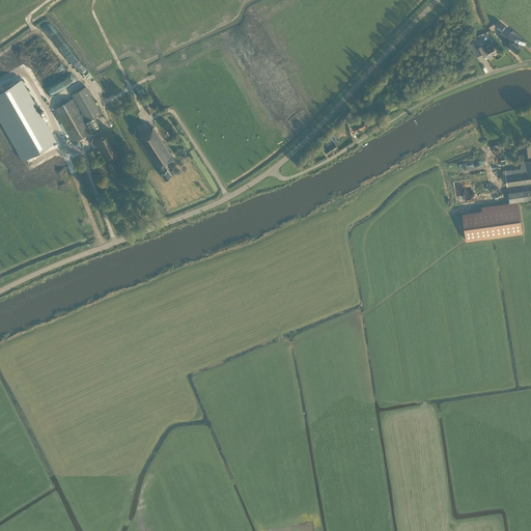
[(496,27),(501,31),(506,36),(507,35),(511,31),(500,22),(496,27)]
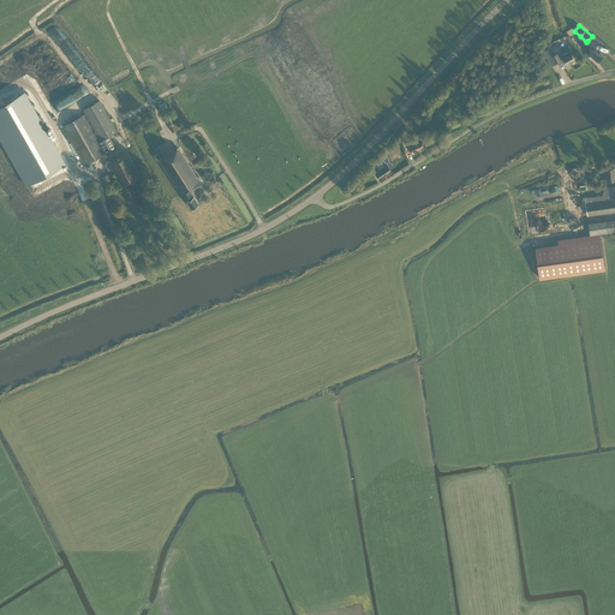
[(586,52),(598,61),(602,57),(595,51),(596,48),(587,41),(586,42),(580,36),(578,39),(580,40),(578,43),(586,51),(586,52)]
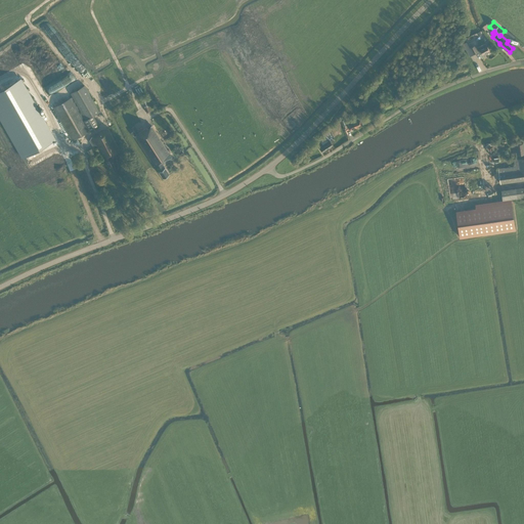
[(486,46),(485,44),(476,48),(475,46),(468,49),(471,55),(478,52),(479,55),(482,53),(483,54),(489,51),(487,46),(486,46)]
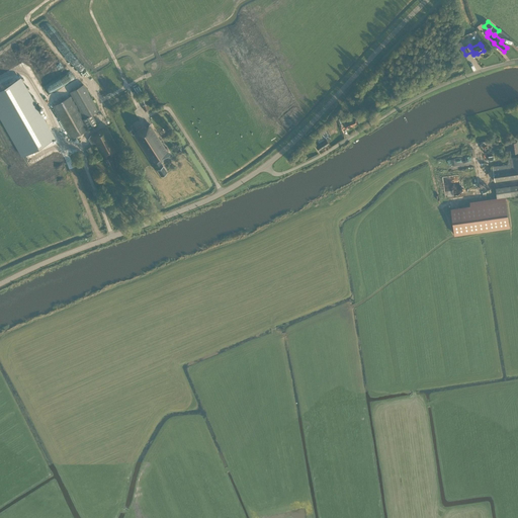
[(20,78),(0,89),(0,116),(22,156),(55,138),(27,91),(20,78)]
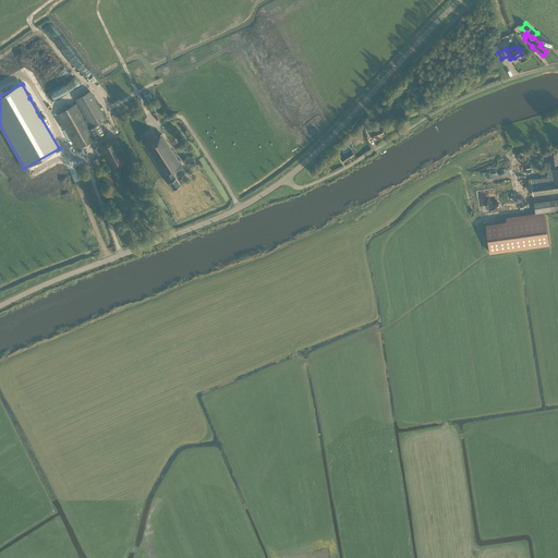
[(106,135),(99,123),(106,119),(91,91),(75,99),(92,128),(89,129),(76,104),(57,114),(76,149),(95,140),(96,141),(106,135)]
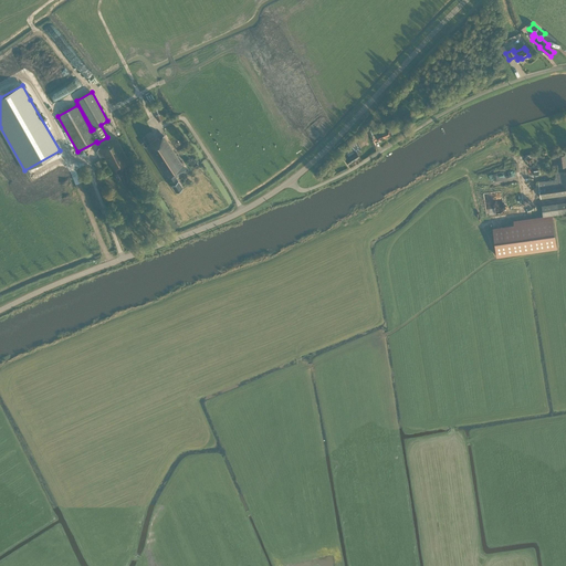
[(158,122),(163,121),(158,108),(154,111),(158,122)]
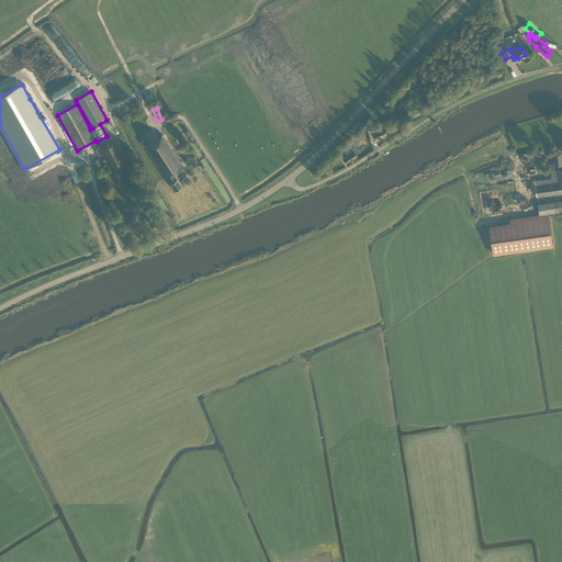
[(385,128),(385,126),(381,128),(381,131),(380,131),(379,131),(373,133),(377,141),(382,138),(382,137),(389,134),(391,133),(391,132),(390,128),(389,128),(386,128),(385,128)]
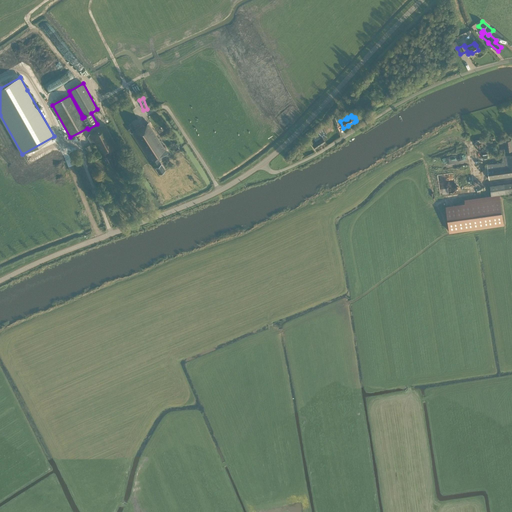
[(168,153),(148,123),(144,126),(143,125),(133,131),(131,128),(128,130),(130,133),(131,133),(150,162),(151,161),(159,173),(165,169),(159,159),(168,153)]
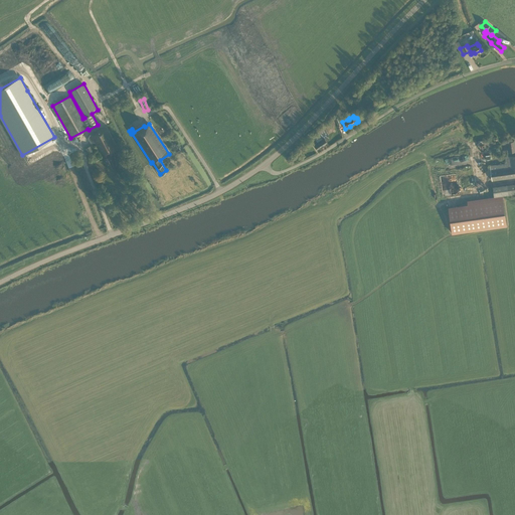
[(119,149),(107,126),(102,129),(102,128),(90,135),(88,138),(91,144),(94,142),(103,158),(104,157),(110,168),(115,165),(109,154),(119,149)]
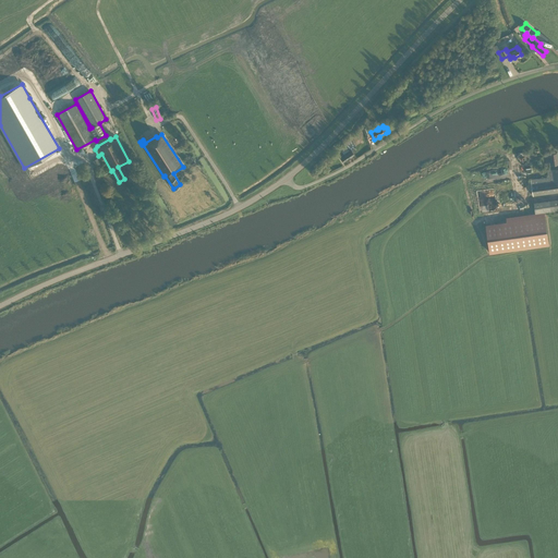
[(343,162),(354,155),(353,153),(356,150),(354,147),(355,146),(351,140),(344,144),(346,145),(340,148),(343,154),(339,157),(343,162)]
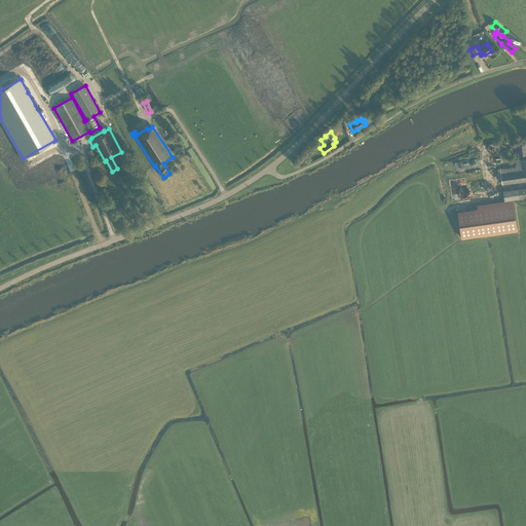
[(525,153),(524,143),(518,144),(519,151),(518,151),(519,159),(516,160),(517,166),(500,168),(503,184),(525,180),(525,153)]
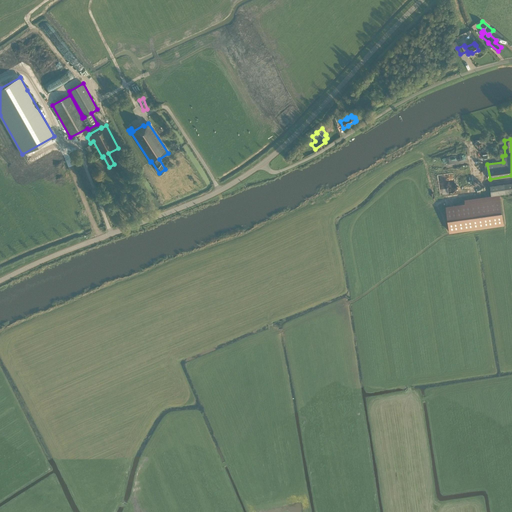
[(501,185),(490,186),(492,196),(500,194),(502,194),(501,185)]
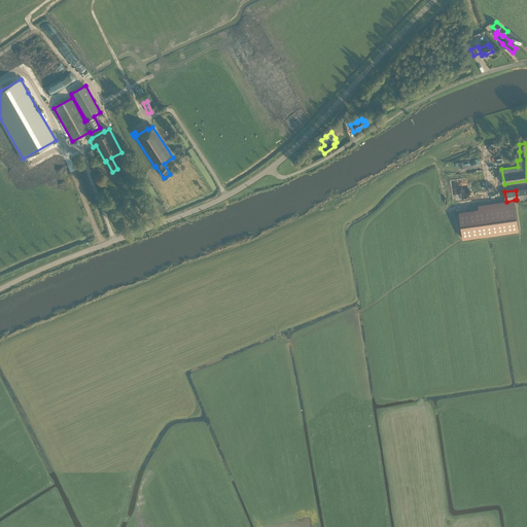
[(479,210),(459,213),(462,239),(519,231),(515,205),(502,207),(479,210)]
